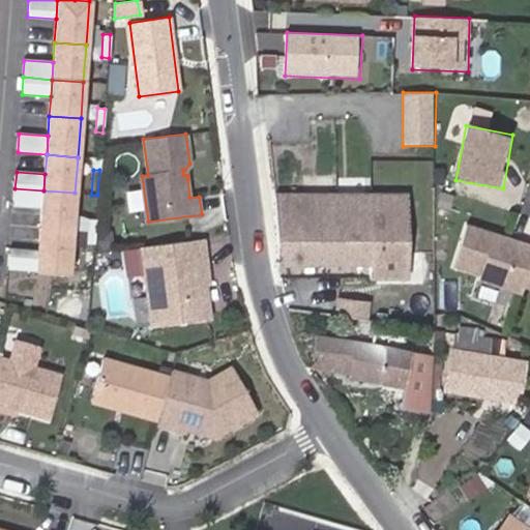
[(42,208),(43,190),(15,188),(13,206),(42,208)]
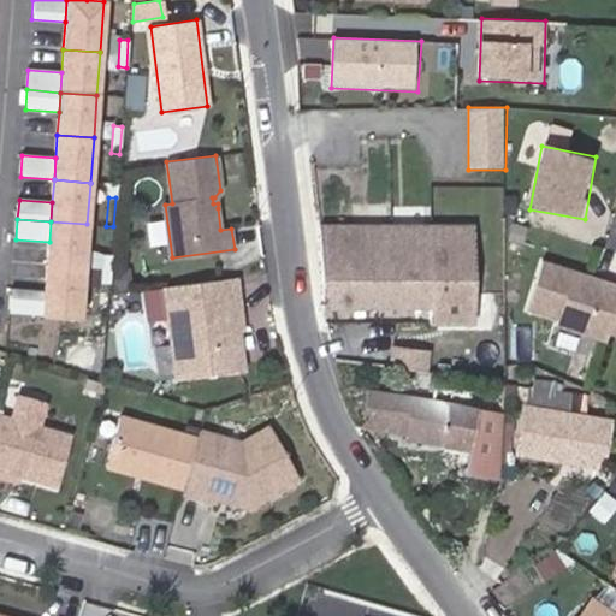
[(84,267),(87,224),(51,221),(49,242),(48,265),(84,267)]
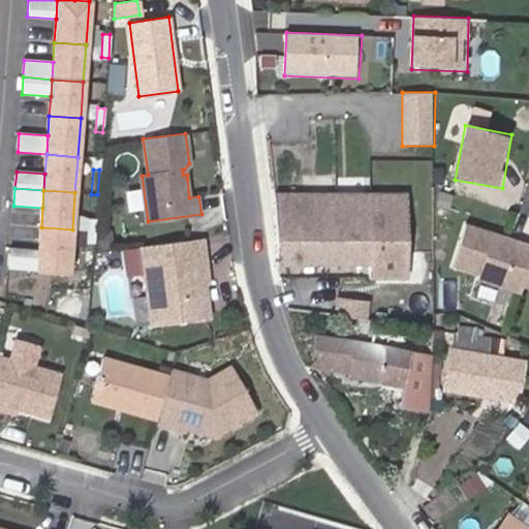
[(369,279),(408,280),(409,196),(276,195),(277,260),(370,261),(369,279)]
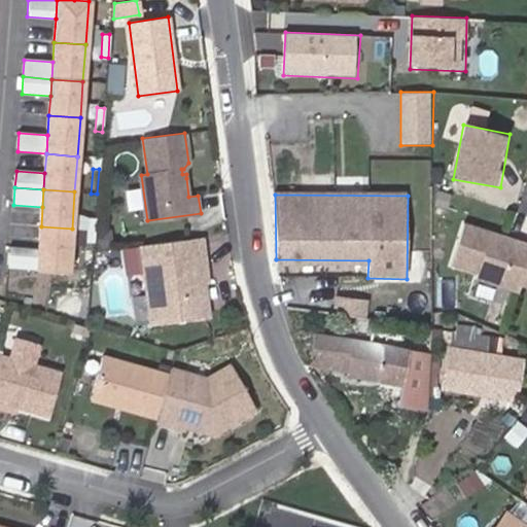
[(94,242),(96,218),(89,218),(86,242),(94,242)]
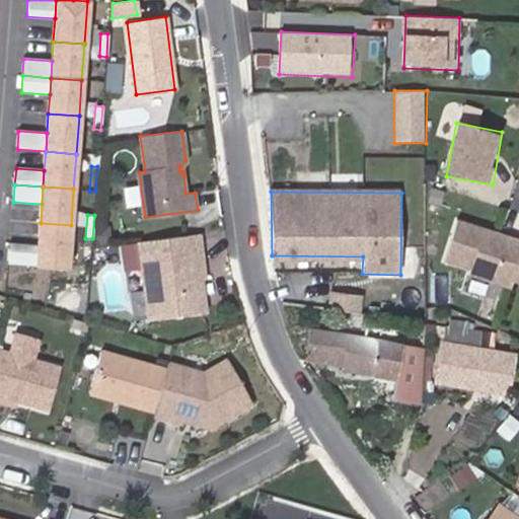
[(68,268),(71,225),(41,223),(39,245),(38,265),(68,268)]
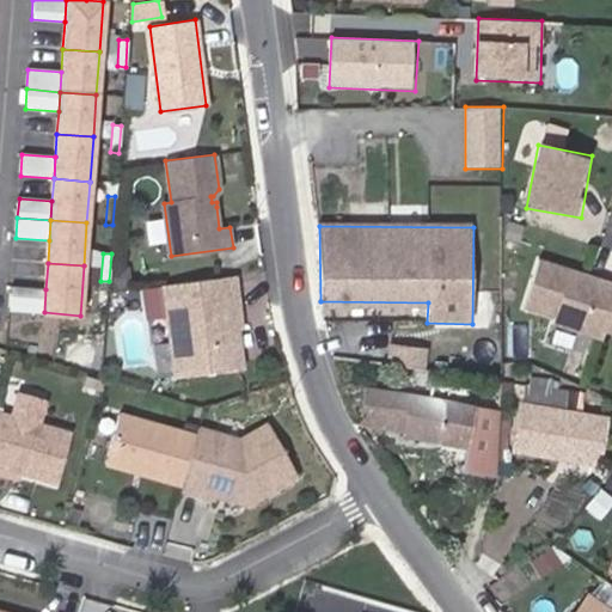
[(611,282),(537,263),(524,316),(611,337),(611,282)]
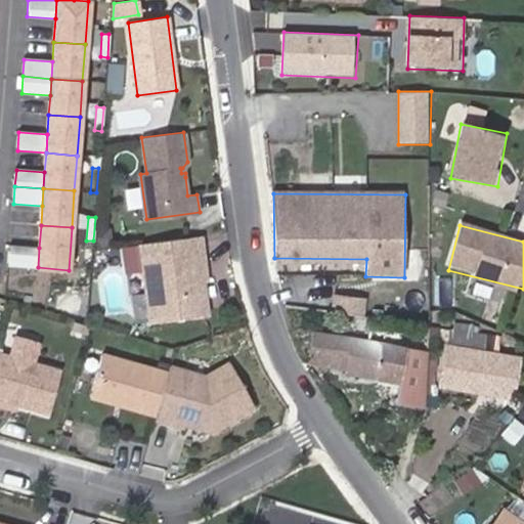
[(206,313),(199,254),(202,254),(200,236),(141,245),(151,320),(206,313)]
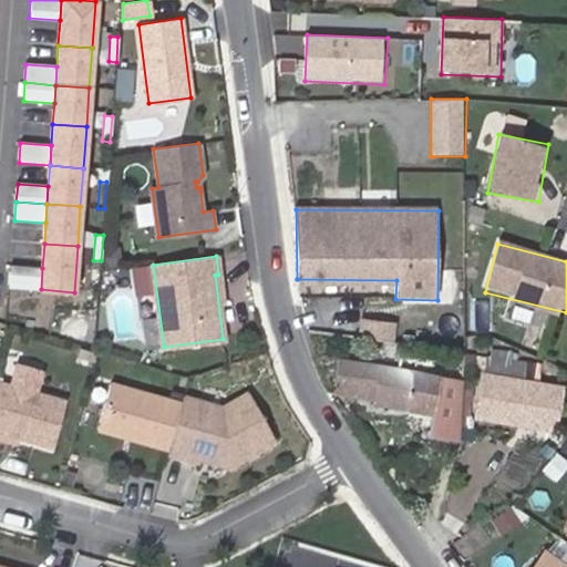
[(134,268),(148,348),(164,344),(148,265),(134,268)]
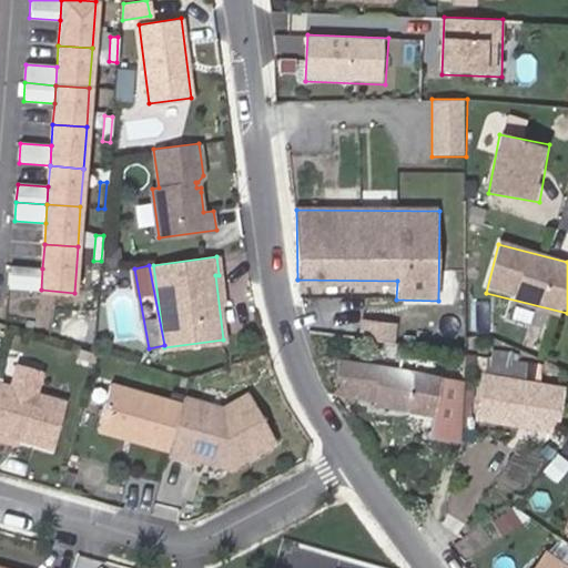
[(41,290),(42,269),(11,266),(10,286),(41,290)]
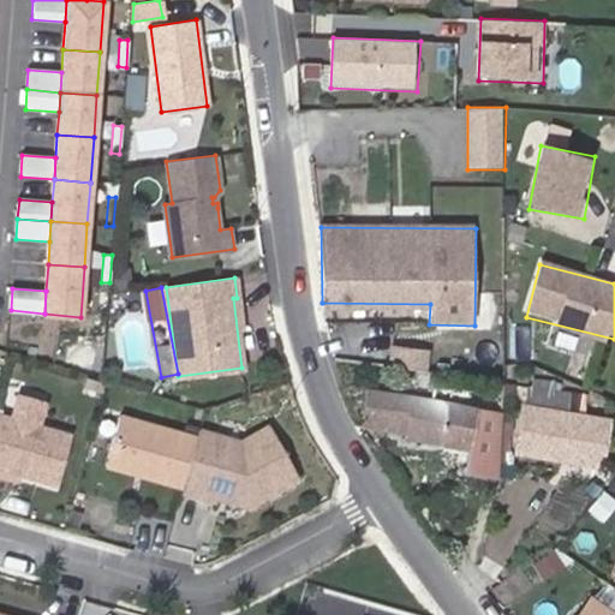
[(392,345),(389,368),(430,372),(431,348),(392,345)]
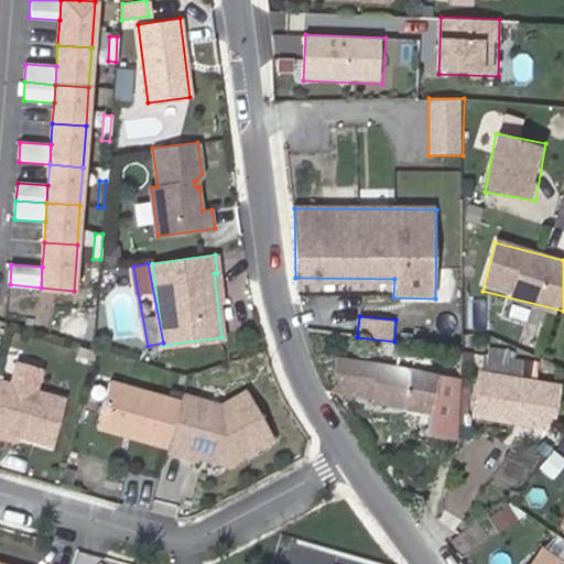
[(474,414),(517,422),(525,362),(486,356),(483,355),(474,414)]
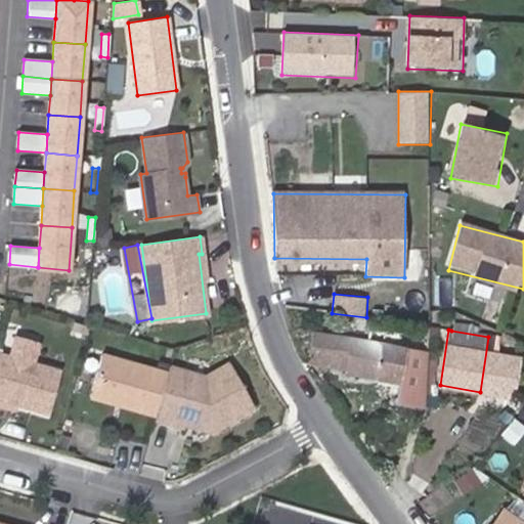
[(399,381),(405,348),(312,333),(307,362),(345,368),(344,372),(399,381)]
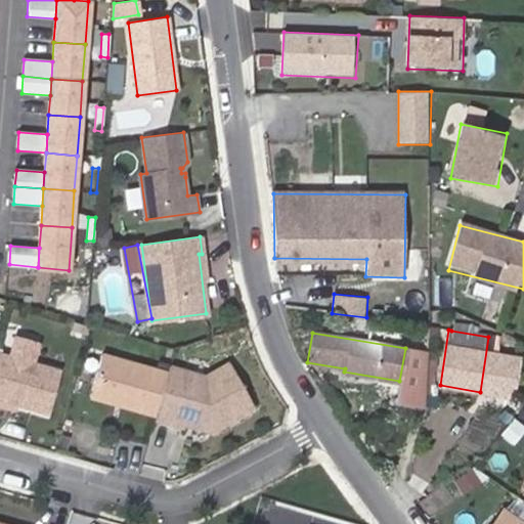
[(0,398),(47,412),(59,370),(0,353),(0,398)]
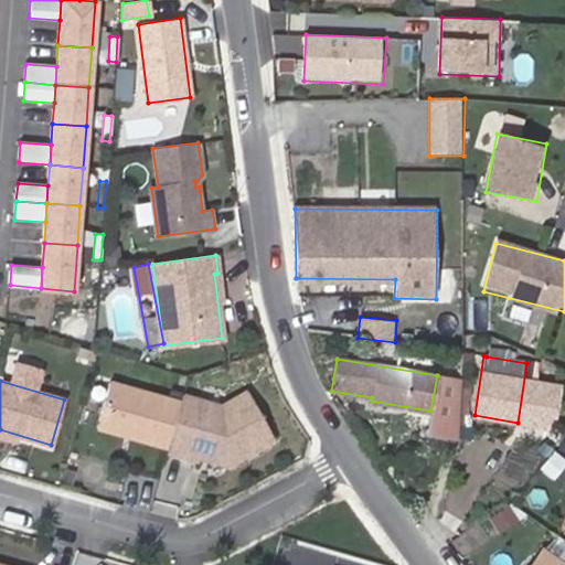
[(168,448),(180,402),(109,382),(97,428),(168,448)]
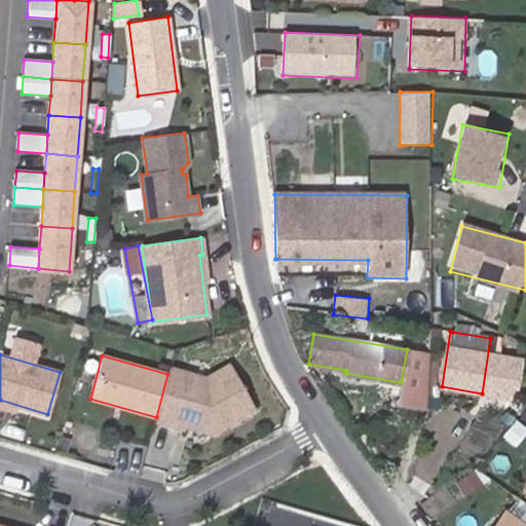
[(176,423),(212,434),(256,409),(230,364),(205,378),(170,368),(167,374),(156,417),(155,420),(175,426),(176,423)]
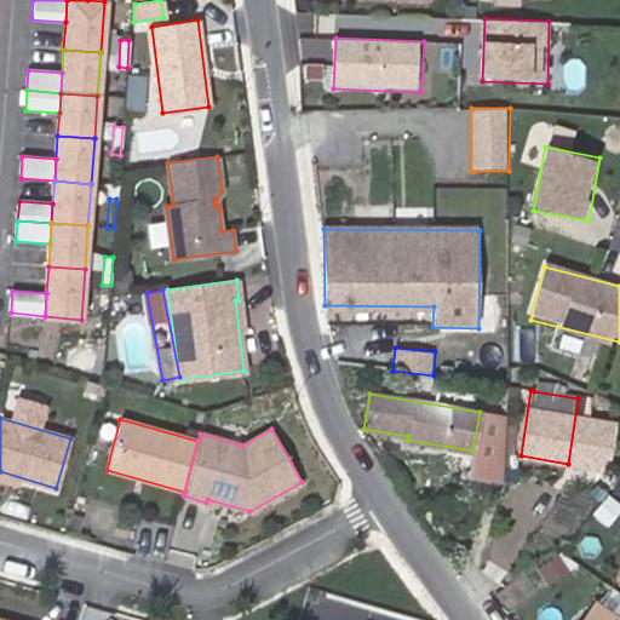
[(566,486),(554,512),(577,524),(590,497),(566,486)]
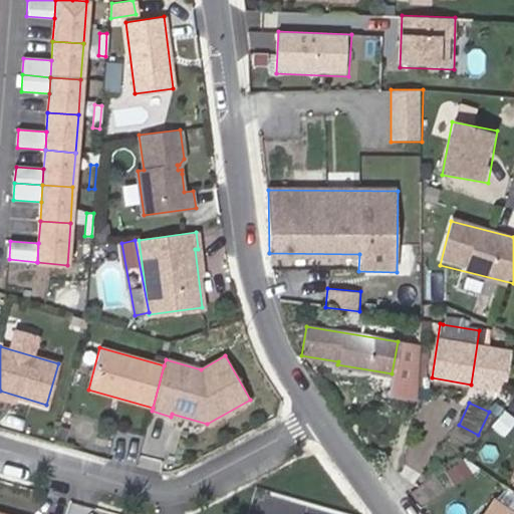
[(491,427),(506,437),(513,425),(513,416),(503,409),(491,427)]
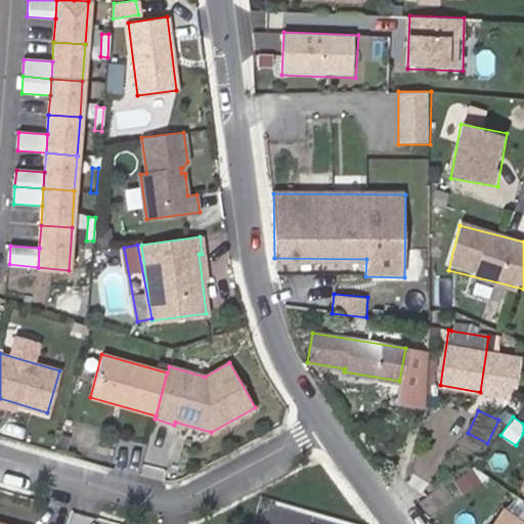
[(464,495),(483,482),(473,467),(453,480),(464,495)]
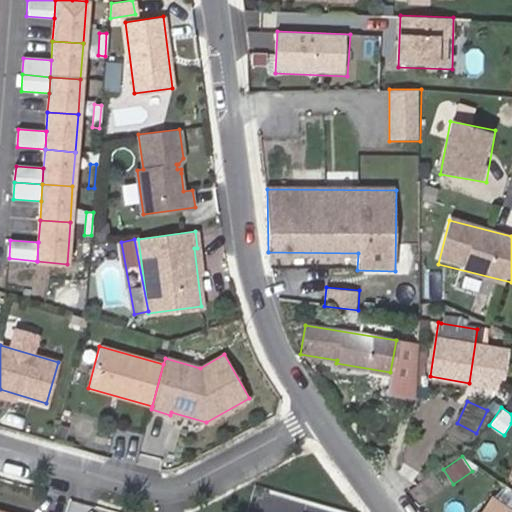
[(510,511),(493,500),(484,511),(510,511)]
